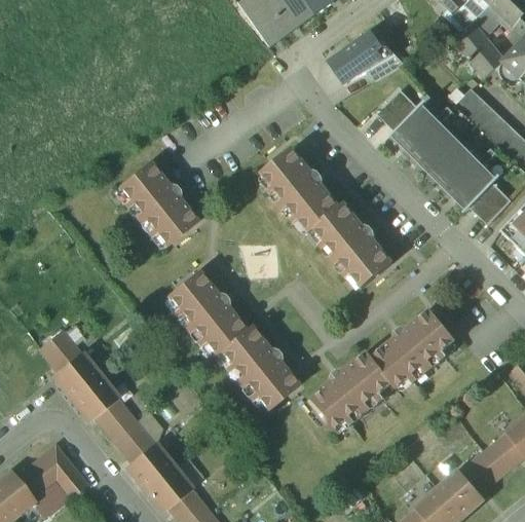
[(249,0),(253,6),(267,26),(277,40),(276,38),(294,26),(295,28),(313,14),(303,0),(249,0)]
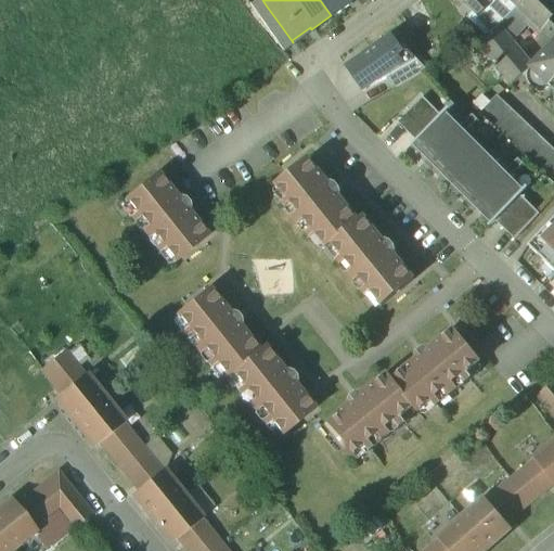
[(320,0),(331,15),(350,2),(349,0),(320,0)]
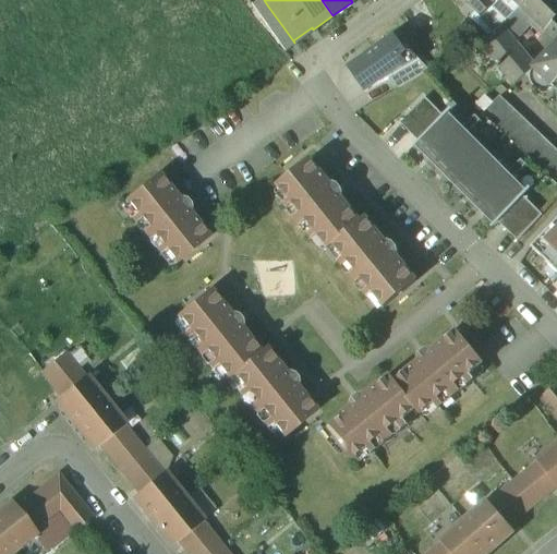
[(492,1),(491,0),(469,0),(468,1),(481,14),(492,1)]
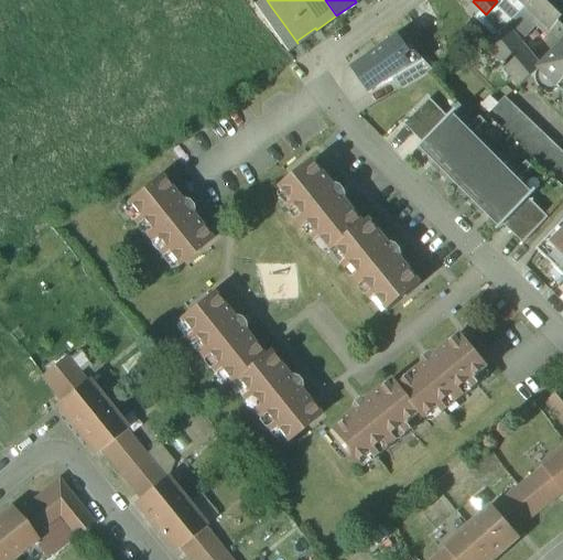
[(527,0),(523,4),(515,13),(522,21),(532,11),(539,18),(545,24),(550,29),(562,41),(562,39),(562,0),(527,0)]
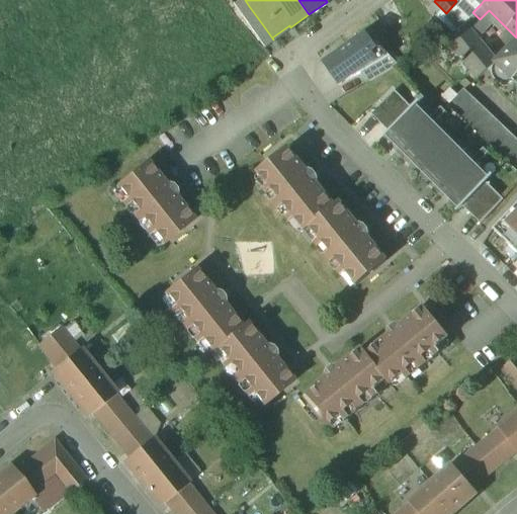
[(249,6),(240,12),(254,32),(263,25),(249,6)]
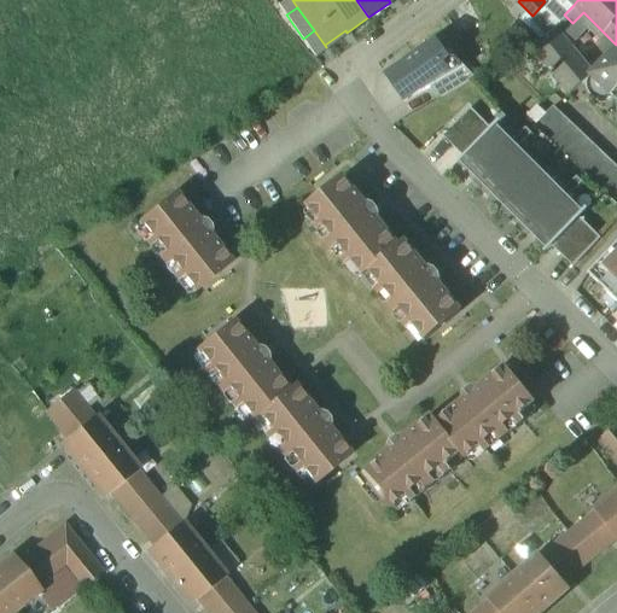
[(554,10),(542,22),(551,30),(553,25),(562,17),(554,10)]
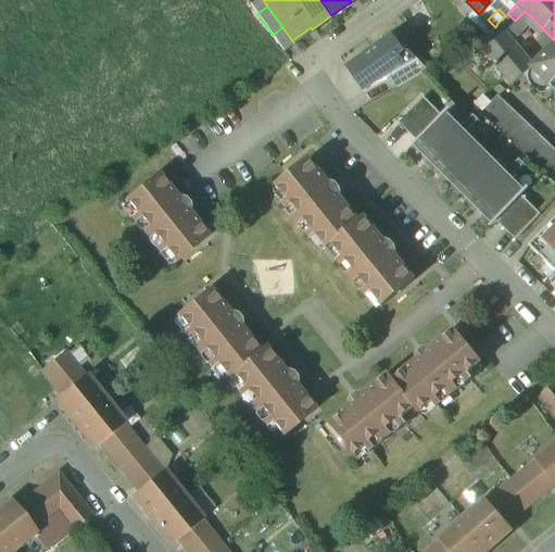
[(531,17),(525,11),(515,21),(507,13),(505,15),(497,23),(512,38),(527,21),(531,17)]
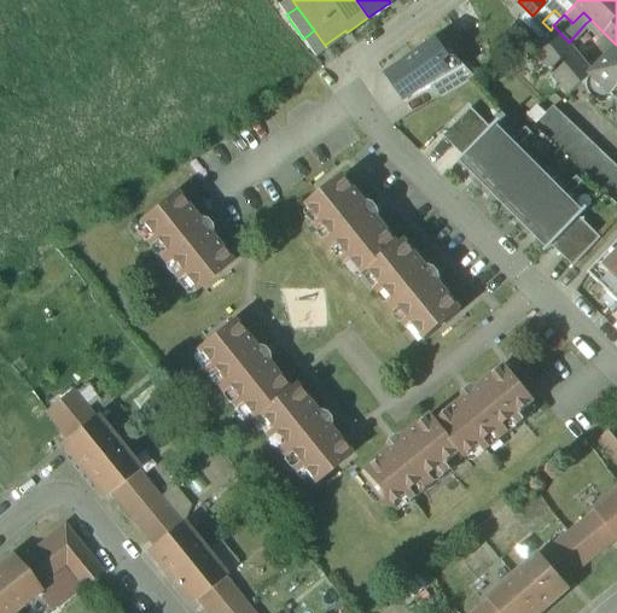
[(598,27),(591,19),(586,23),(594,31),(598,27)]
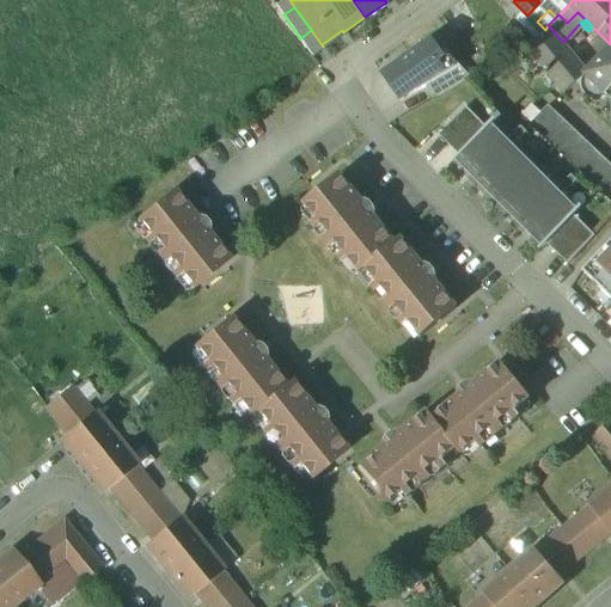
[(563,42),(548,25),(545,30),(523,42),(562,89),(584,71),(586,69),(563,42)]
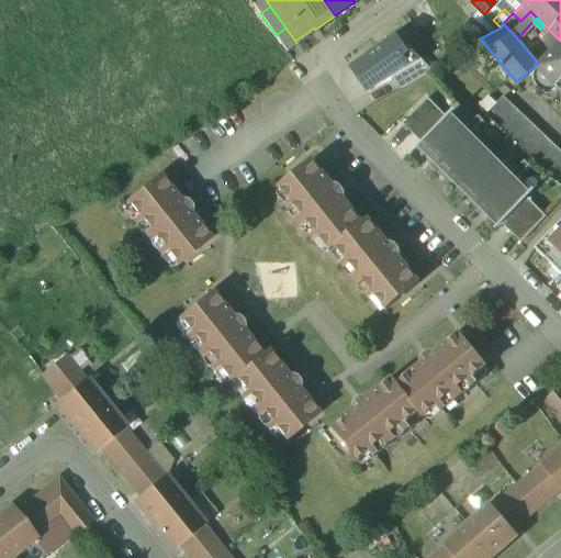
[(422,57),(397,32),(349,65),(368,89),(392,75),(422,57)]
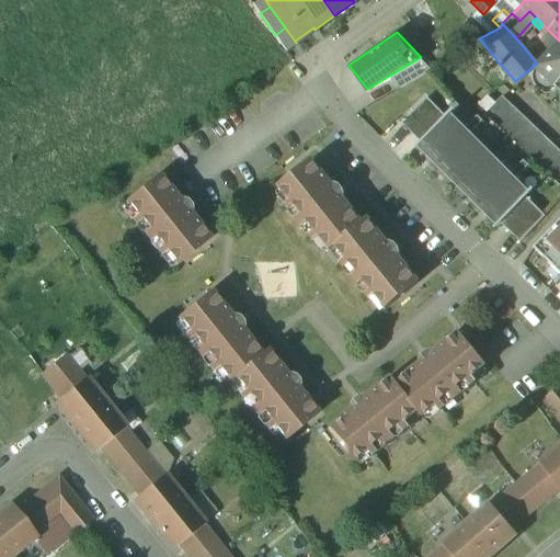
[(559,38),(559,41),(537,64),(535,65),(559,89),(559,38)]
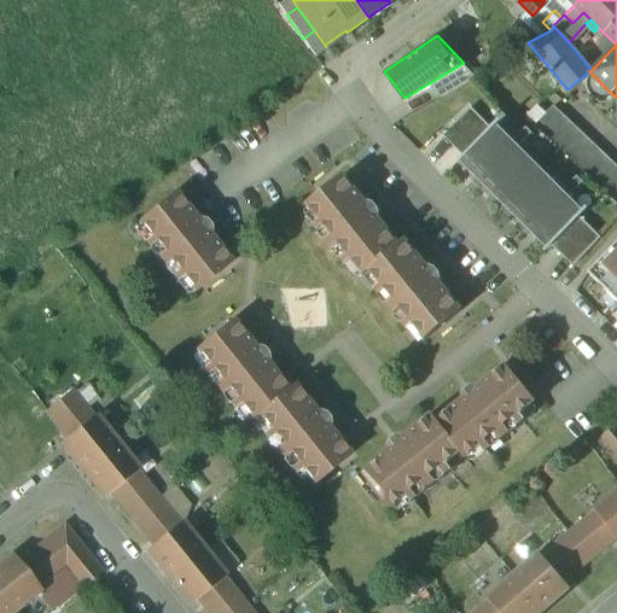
[(473,74),(464,63),(431,82),(437,95),(473,74)]
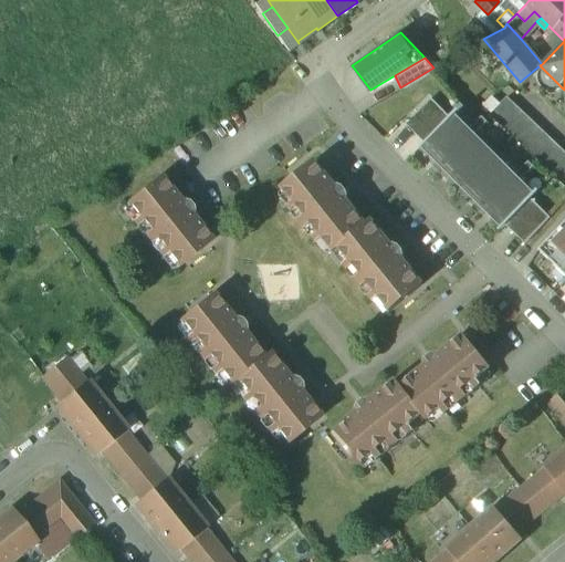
[(564,149),(505,93),(488,111),(564,184),(564,149)]
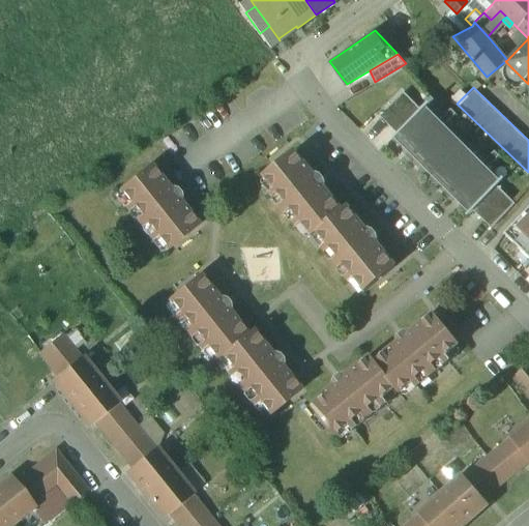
[(402,88),(378,113),(395,132),(397,132),(420,107),(402,88)]
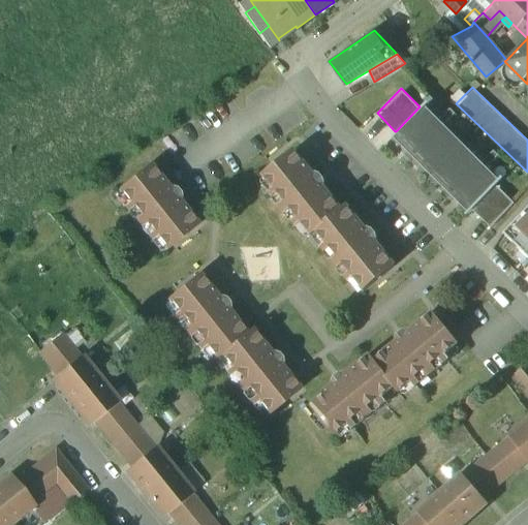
[(420,106),(396,131),(395,131),(392,134),(393,136),(396,134),(412,152),(440,124),(435,120),(423,107),(425,104),(423,103),(420,106)]
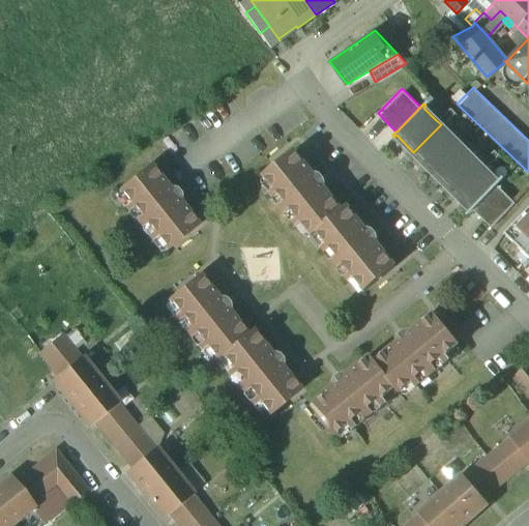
[(449,107),(436,120),(441,124),(454,111),(449,107)]
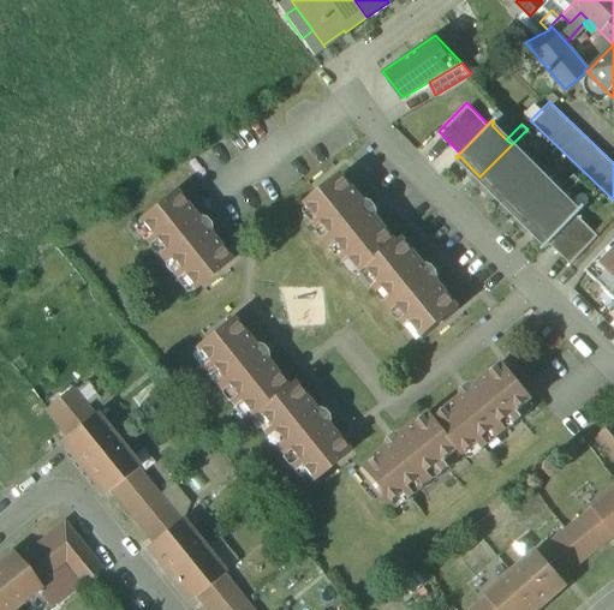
[(512,144),(480,177),(502,198),(534,166),(512,144)]
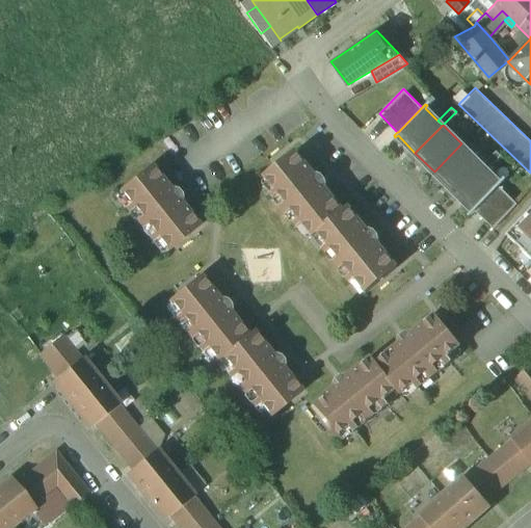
[(461,143),(434,172),(453,191),(481,163),(461,143)]
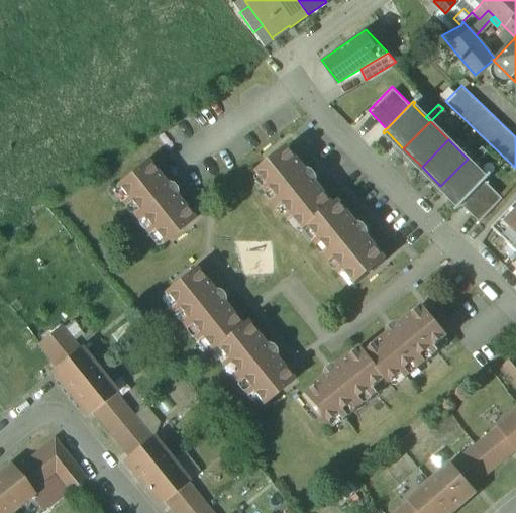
[(286,144),(255,169),(266,182),(262,186),(288,218),(293,215),(303,227),(308,224),(333,203),(314,179),(316,178),(315,174),(311,169),(308,168),(306,169),(286,144)]
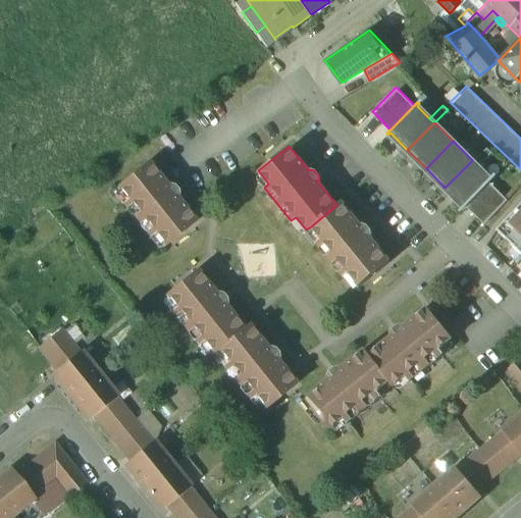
[(486,146),(472,160),(476,165),(490,151),(486,146)]
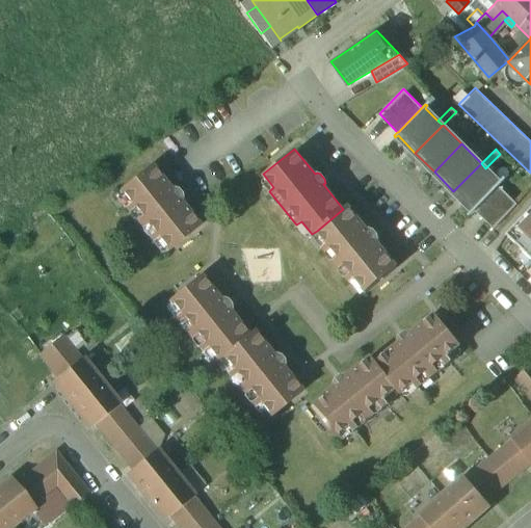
[(151,163),(118,188),(129,202),(125,206),(152,239),(157,236),(167,248),(198,223),(179,198),(181,196),(180,192),(177,188),(173,187),(171,188),(151,163)]
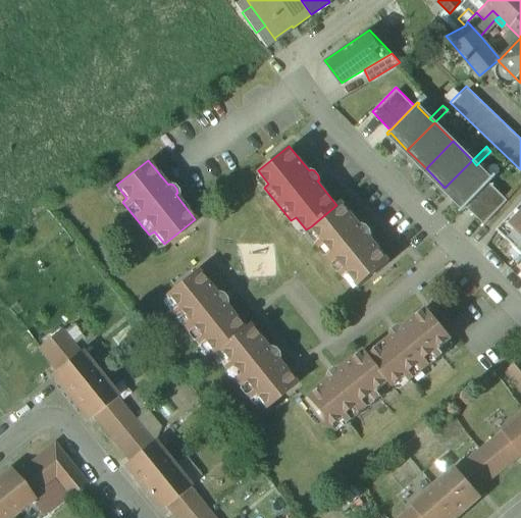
[(472,160),(445,188),(461,204),(460,206),(462,208),(465,205),(488,180),(489,180),(492,177),(490,175),(488,177),(476,165),(472,160)]
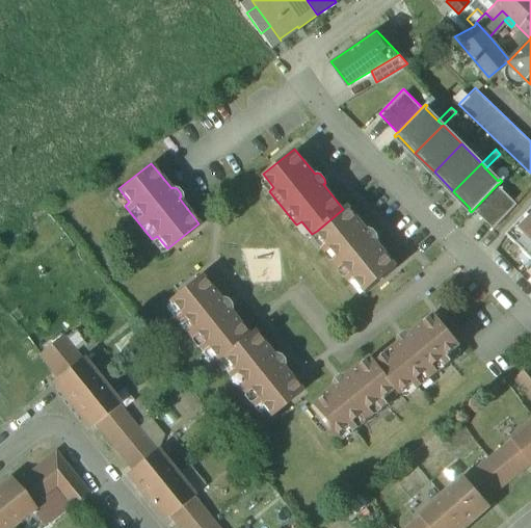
[(498,184),(474,209),(492,227),(515,202),(499,184),(498,184)]
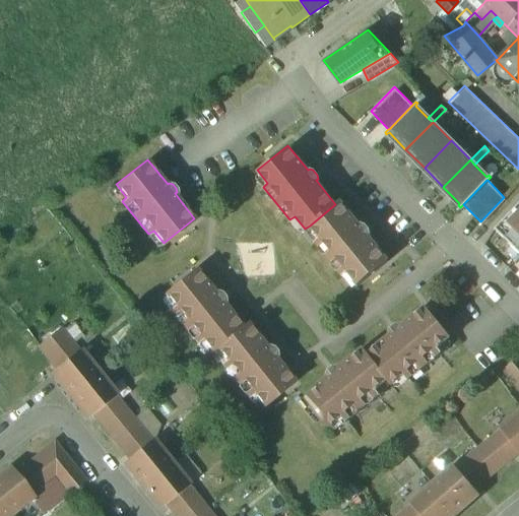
[(518,199),(493,228),(518,251),(518,249),(518,199)]
